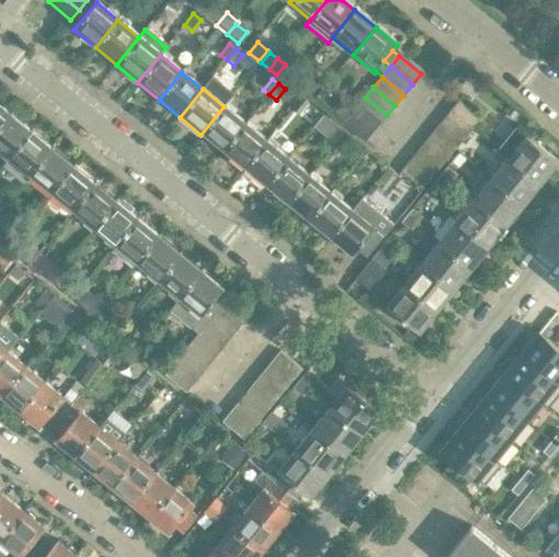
[(387,115),(365,98),(356,108),(378,125),(387,115)]
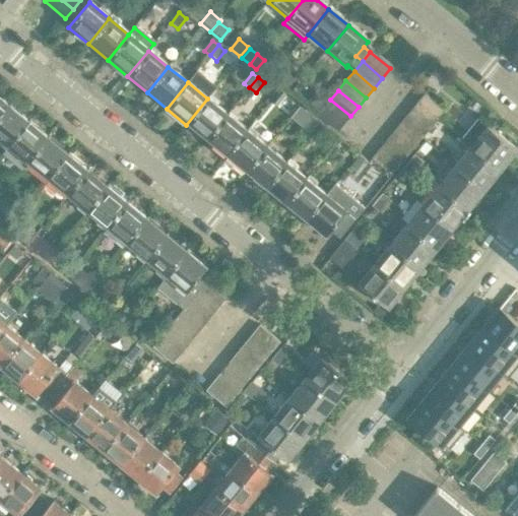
[(277,93),(269,104),(276,109),(284,99),(277,93)]
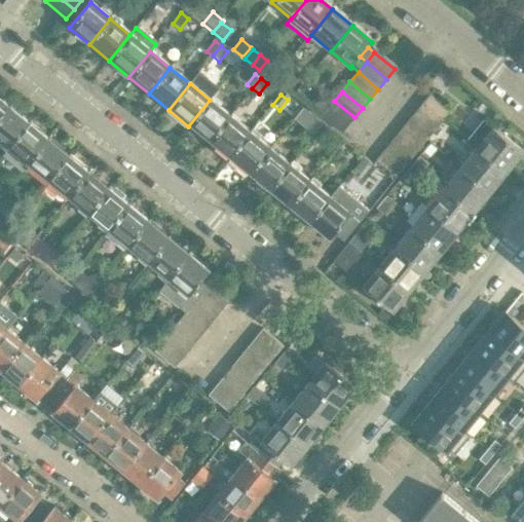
[(448,113),(427,96),(419,106),(440,123),(448,113)]
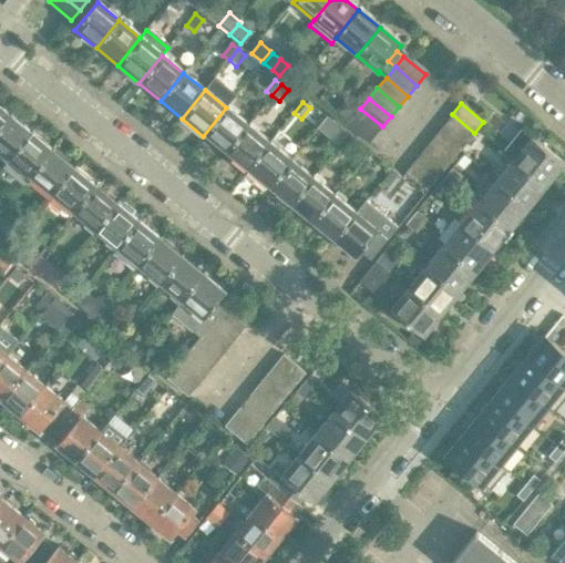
[(226,108),(203,136),(225,154),(248,125),(226,108)]
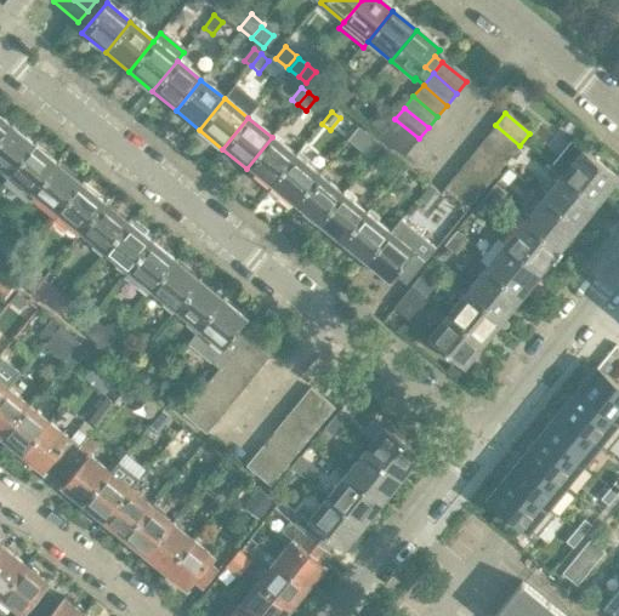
[(0,141),(11,127),(0,119),(0,141)]
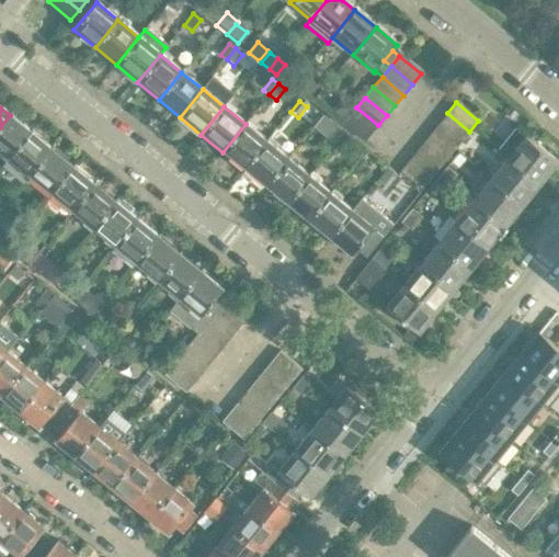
[(378,125),(356,108),(349,117),(371,136),(378,125)]
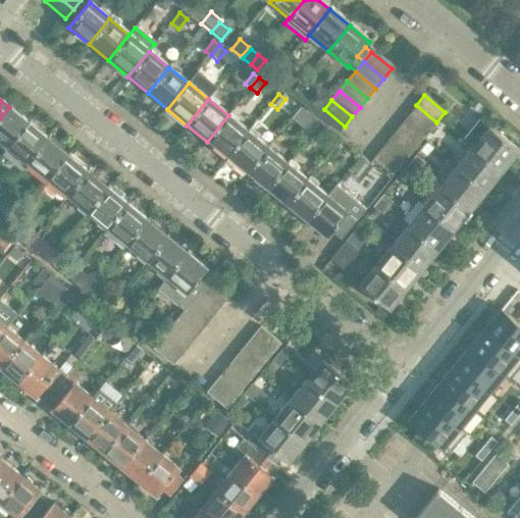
[(436,122),(416,105),(408,115),(429,132),(436,122)]
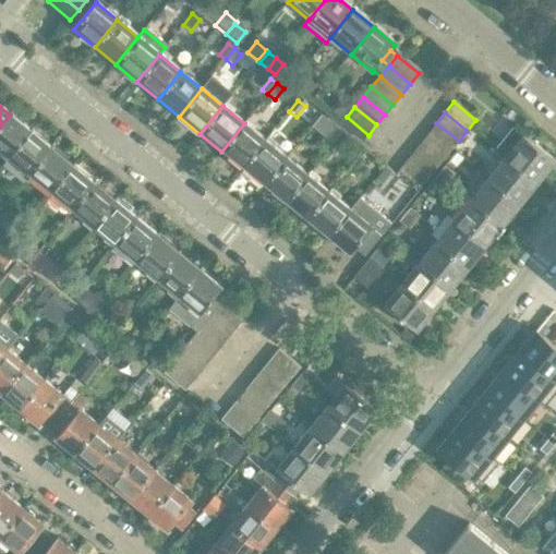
[(31,132),(10,115),(0,127),(0,152),(9,159),(31,132)]
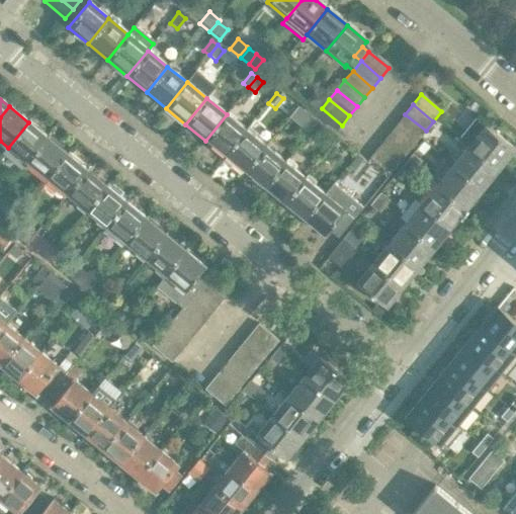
[(342,125),(322,108),(315,116),(335,134),(342,125)]
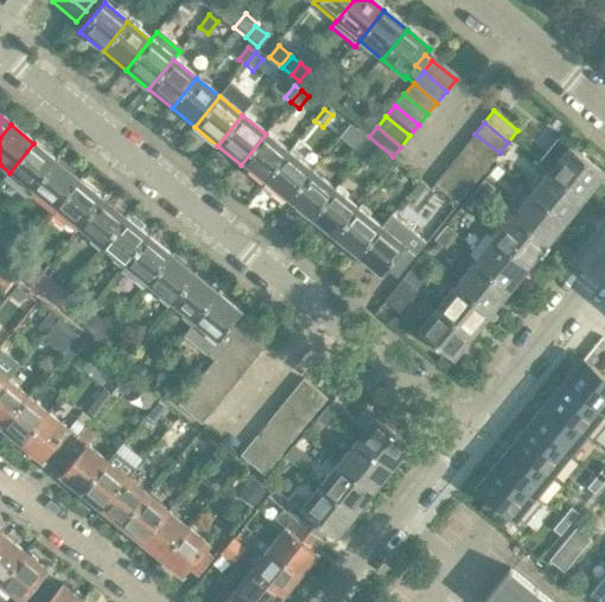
[(266,134),(241,165),(263,183),(288,153),(266,134)]
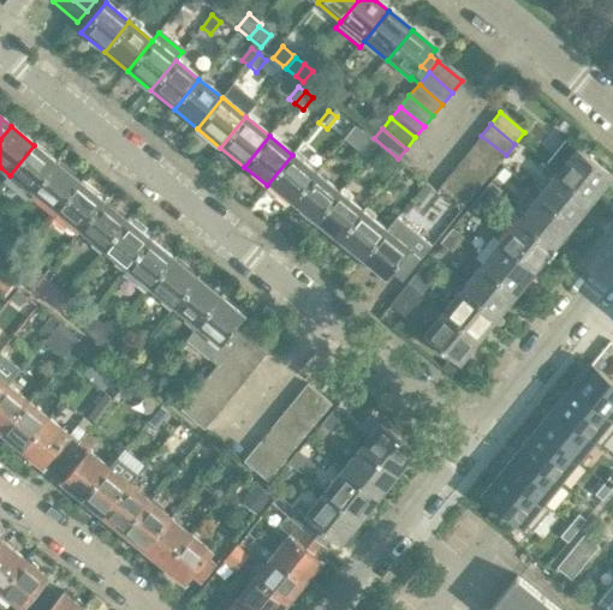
[(506,155),(481,136),(472,147),(497,167),(506,155)]
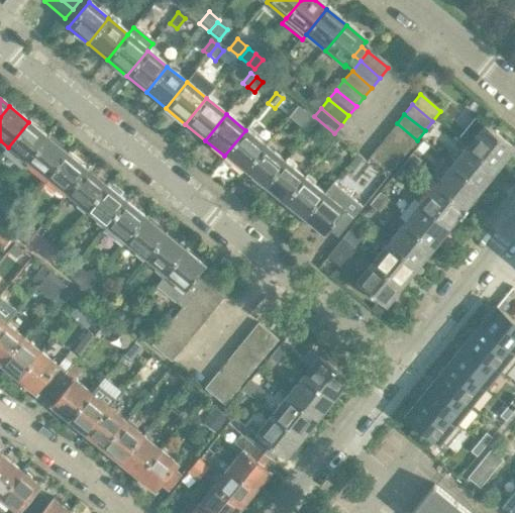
[(513,151),(493,135),(483,127),(475,119),(457,139),(467,147),(497,172),(513,151)]
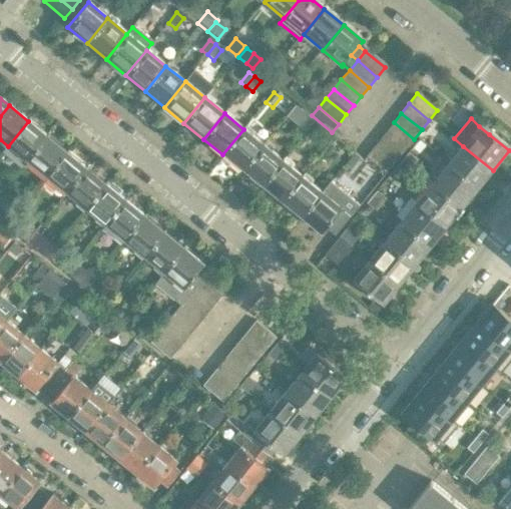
[(306,119),(298,129),(305,134),(313,124),(306,119)]
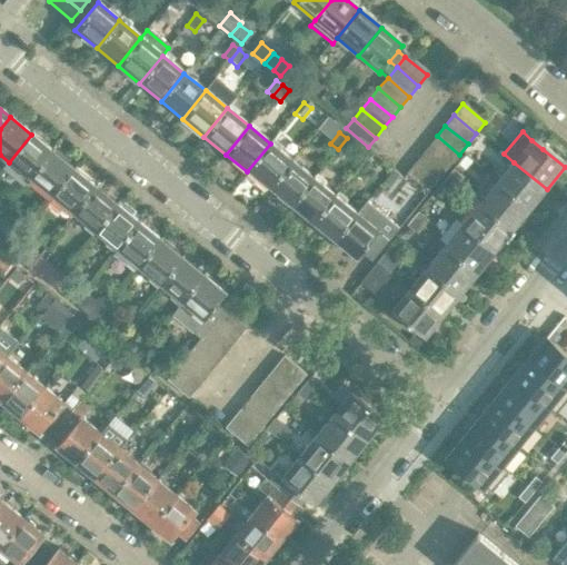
[(53,152),(31,135),(9,162),(1,172),(22,189),(30,180),(53,152)]
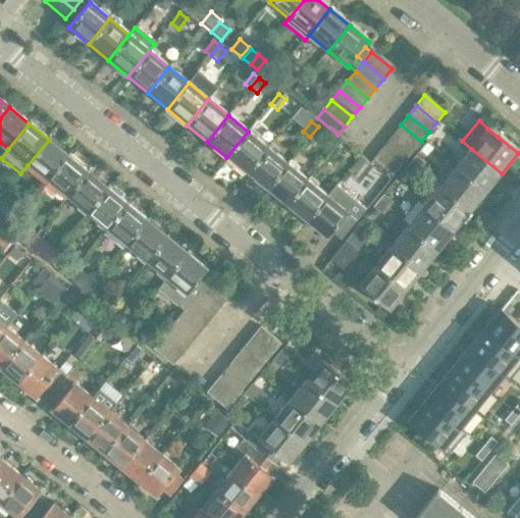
[(421,142),(401,124),(393,133),(414,150),(421,142)]
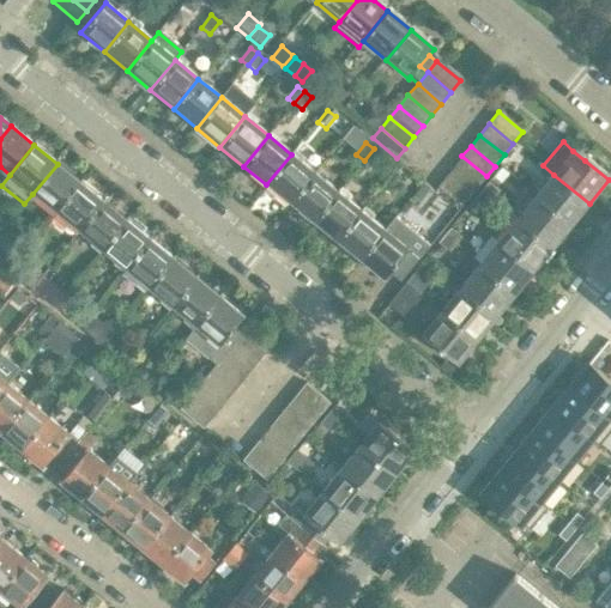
[(374,149),(364,160),(373,166),(382,156),(374,149)]
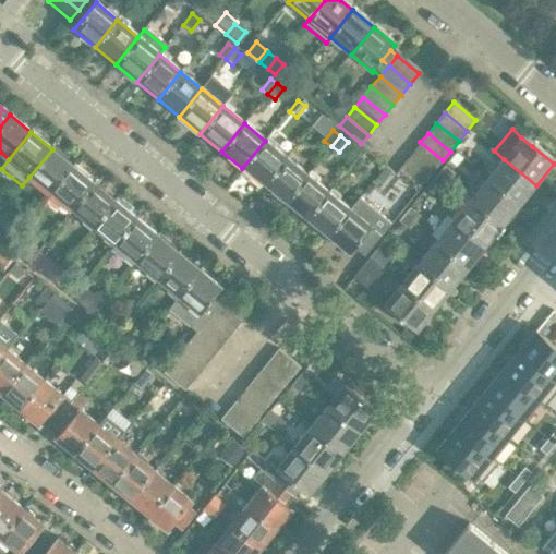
[(265,141),(242,168),(264,185),(286,158),(265,141)]
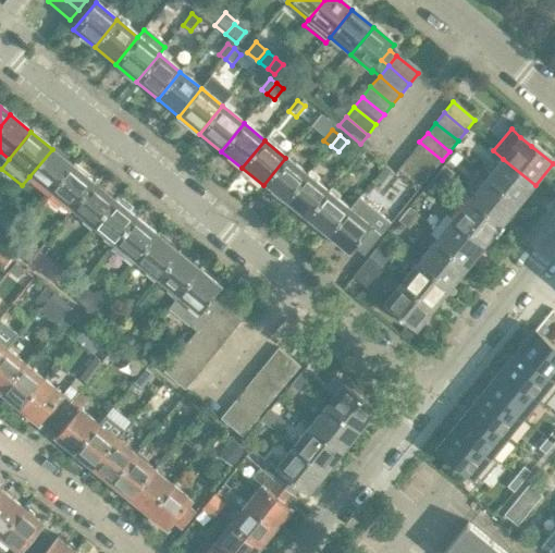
[(442,160),(419,142),(410,152),(433,171),(442,160)]
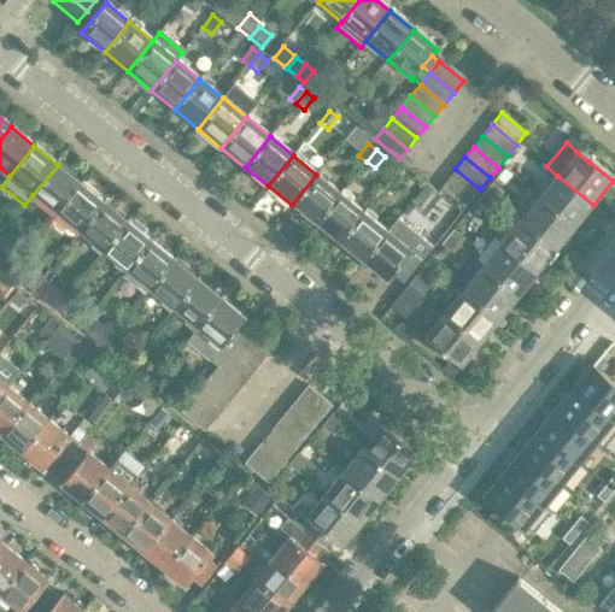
[(81,184),(58,165),(33,195),(57,213),(81,184)]
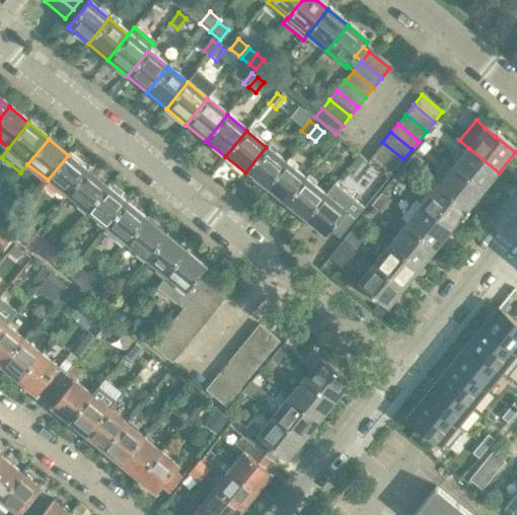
[(403,159),(382,142),(375,151),(396,168),(403,159)]
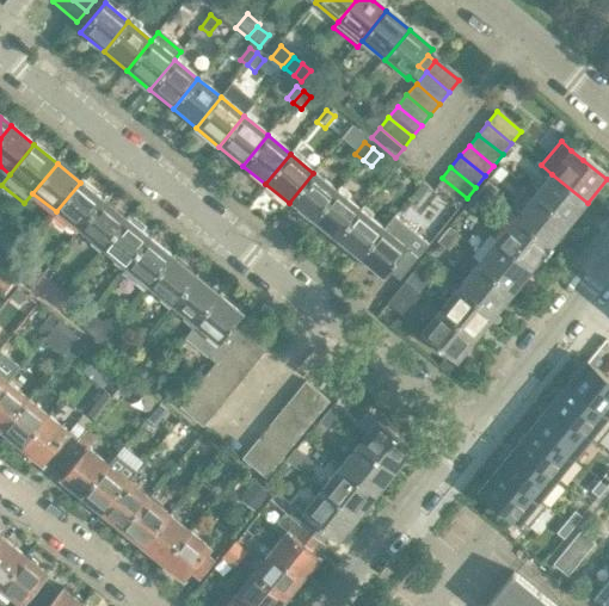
[(313,173),(289,203),(312,222),(337,192),(313,173)]
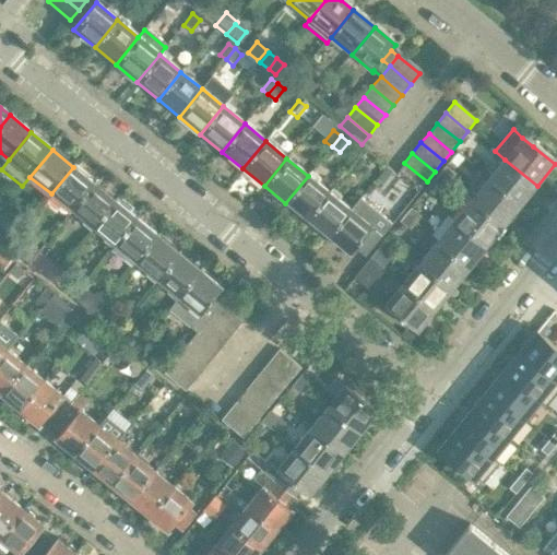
[(537,186),(505,160),(487,181),(520,208),(537,186)]
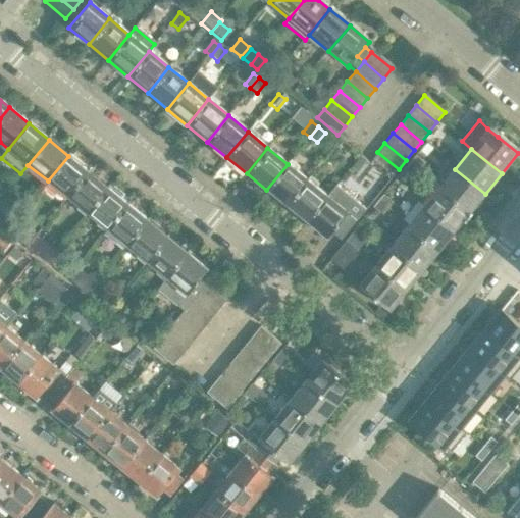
[(399,169),(377,152),(370,161),(391,178),(399,169)]
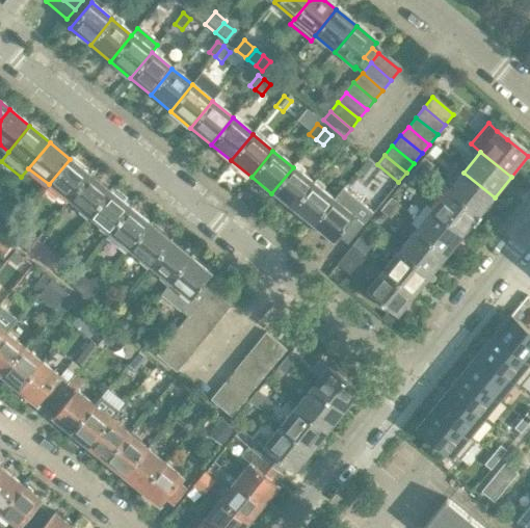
[(90,176),(70,159),(49,184),(69,201),(90,176)]
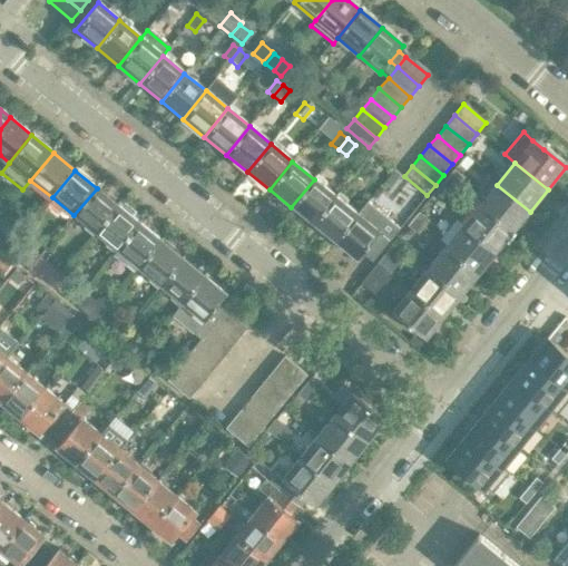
[(462,181),(451,172),(446,178),(457,187),(462,181)]
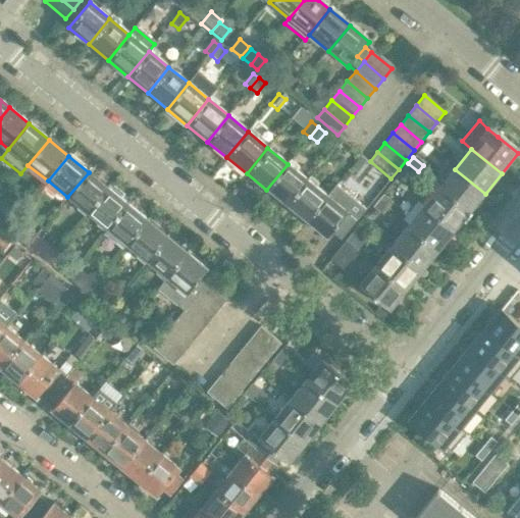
[(418,171),(408,163),(403,170),(413,177),(418,171)]
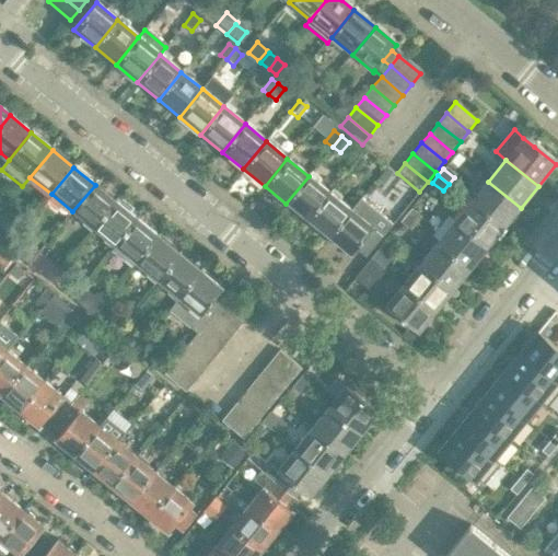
[(309,176),(286,204),(306,221),(329,194),(309,176)]
